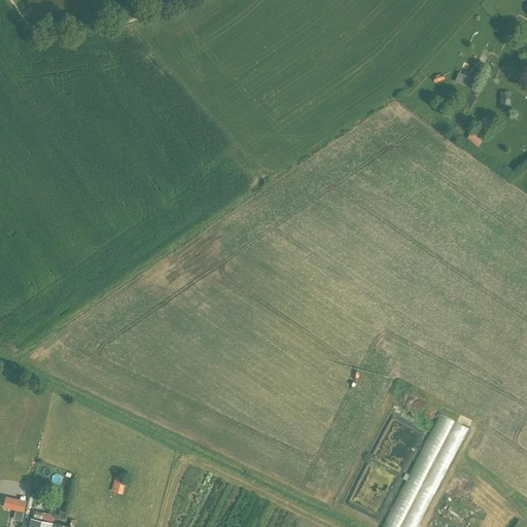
[(467,86),(471,77),(460,72),(456,81),(467,86)]
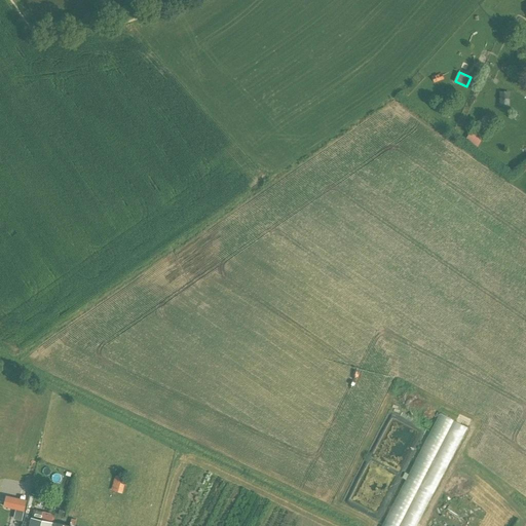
[(479,146),(483,138),(472,132),(467,140),(479,146)]
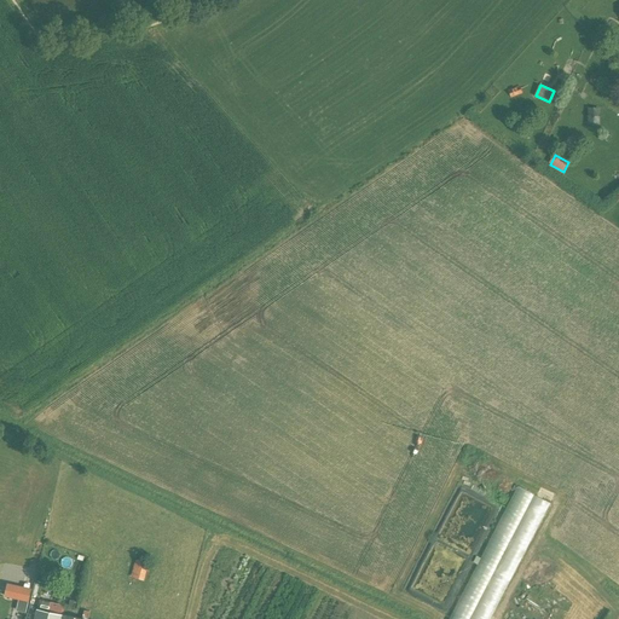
[(490,618),(550,503),(518,486),(449,618),(490,618)]
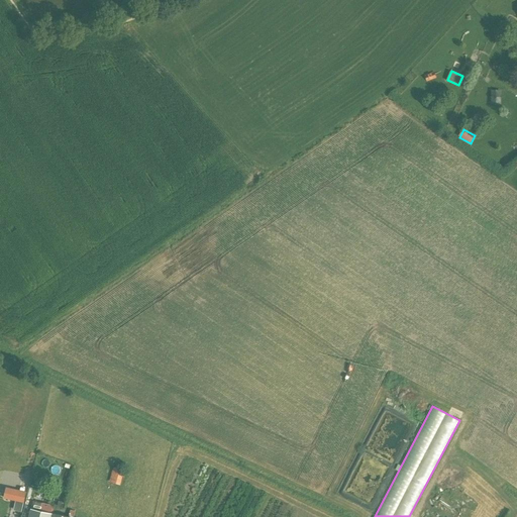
[(123,470),(124,466),(118,464),(117,469),(113,467),(109,482),(120,485),(124,471),(123,470)]
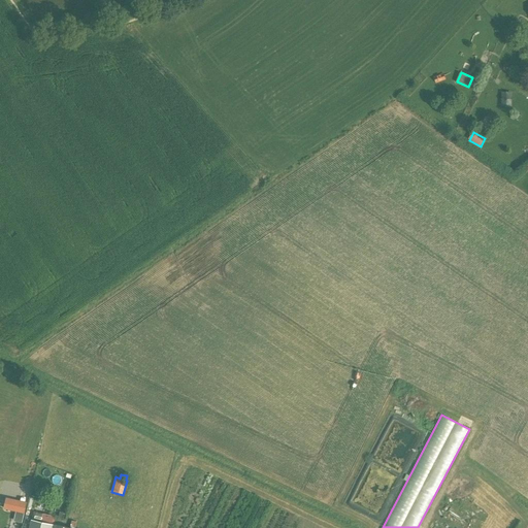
[(14,521),(24,523),(29,502),(7,497),(4,508),(17,512),(14,521)]
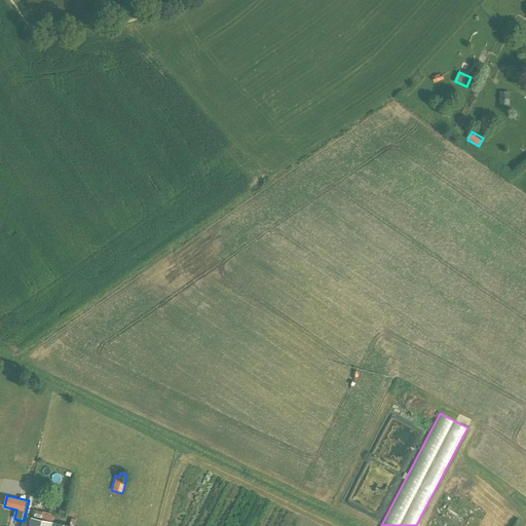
[(52,525),(53,522),(32,517),(29,525),(52,525)]
